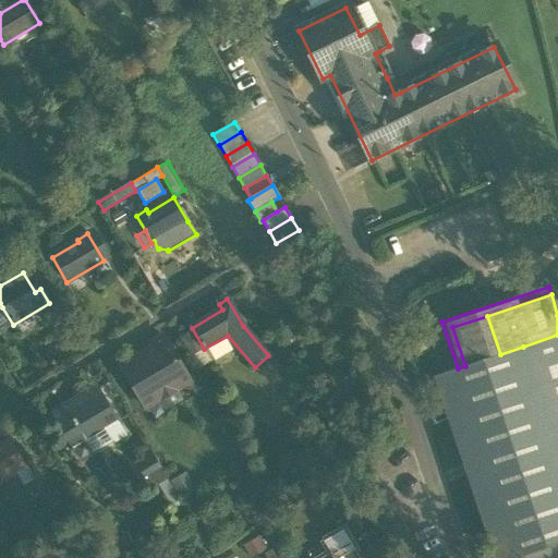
[(0,331),(13,325),(2,307),(0,308),(0,331)]
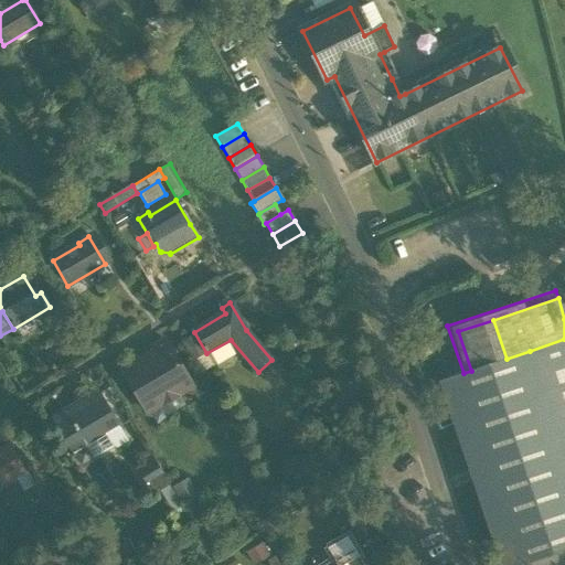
[(458,331),(471,371),(507,359),(493,320),(458,331)]
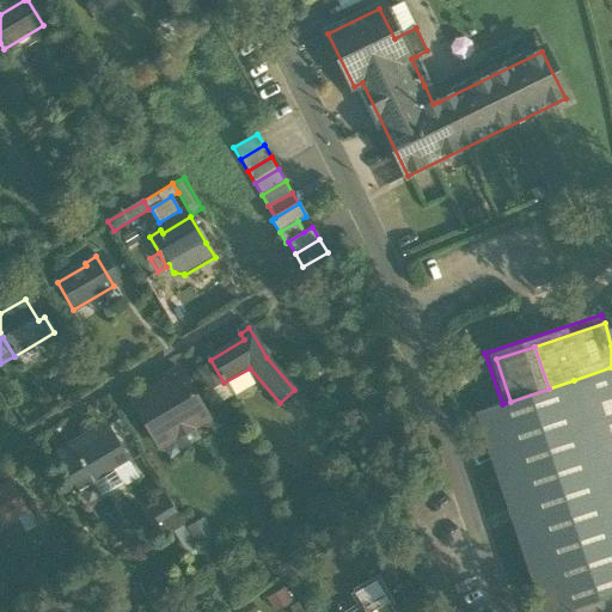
[(549,611),(565,611),(571,610),(611,597),(611,367),(574,380),(549,389),(510,402),(502,404),(482,411),(549,611)]
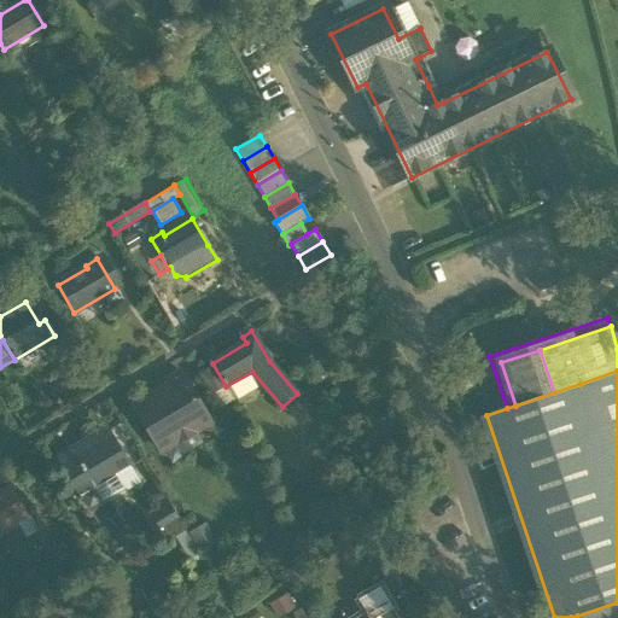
[(133,406),(161,452),(175,443),(176,443),(174,438),(192,429),(194,432),(209,424),(179,372),(165,379),(169,384),(133,406)]
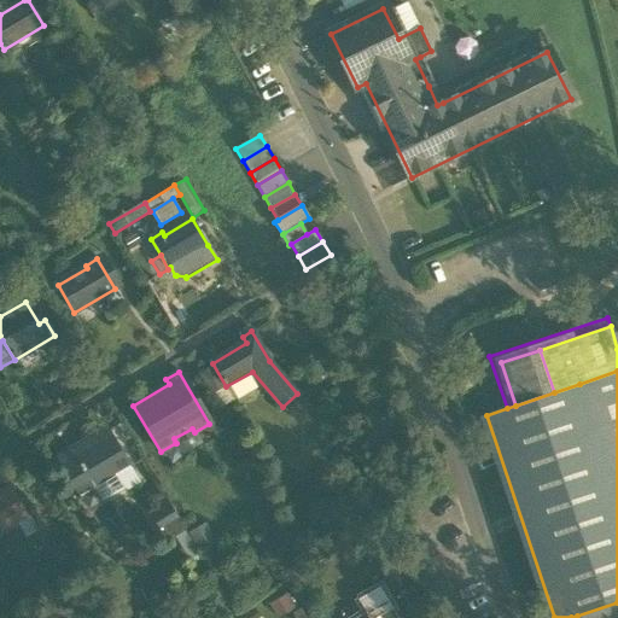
[(202,444),(194,432),(192,429),(174,438),(176,443),(175,443),(182,455),(202,444)]
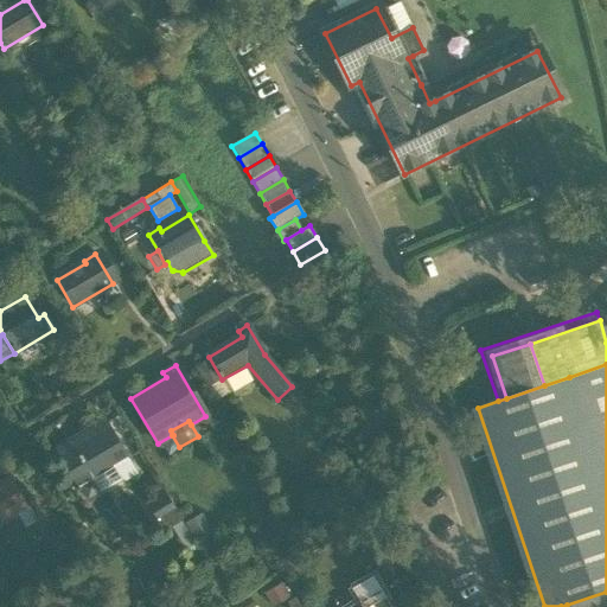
[(88,473),(93,480),(114,468),(127,459),(106,422),(93,430),(89,433),(85,432),(56,448),(61,457),(75,480),(88,473)]
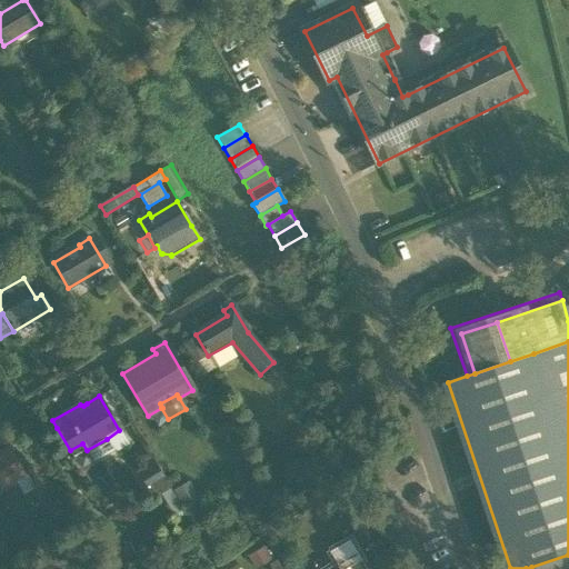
[(107,439),(112,449),(115,452),(128,445),(119,430),(107,439)]
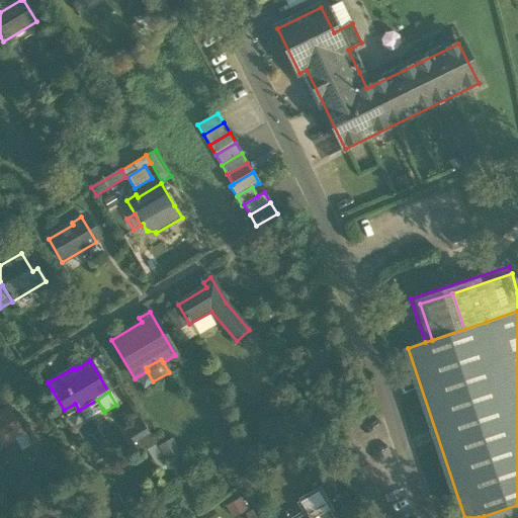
[(102,409),(97,400),(79,410),(84,419),(102,409)]
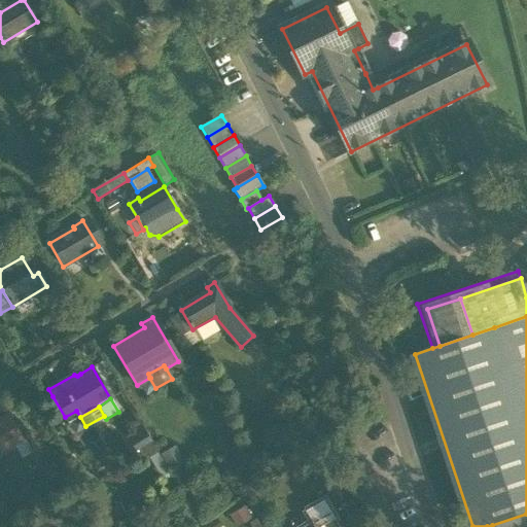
[(74,433),(85,426),(80,417),(76,411),(65,417),(74,433)]
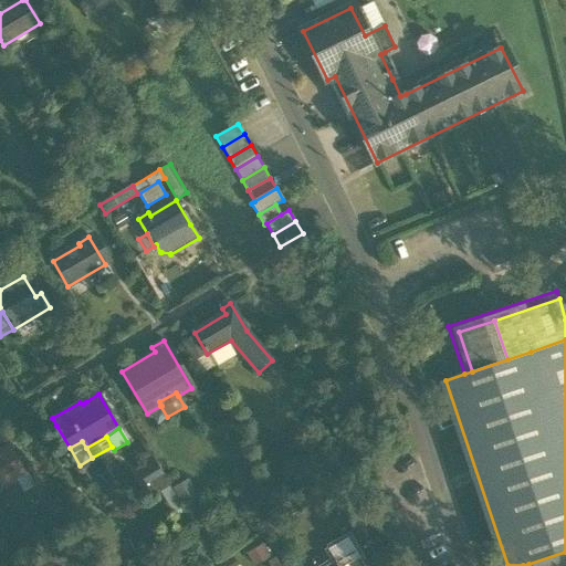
[(0,489),(17,480),(12,472),(21,468),(9,447),(0,451),(0,489)]
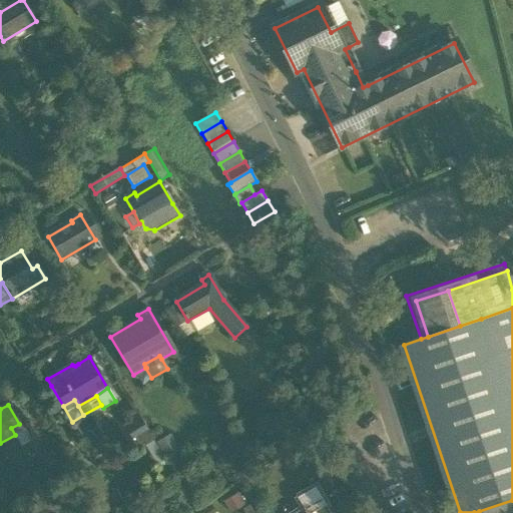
[(120,424),(130,441),(139,436),(148,430),(138,413),(120,424)]
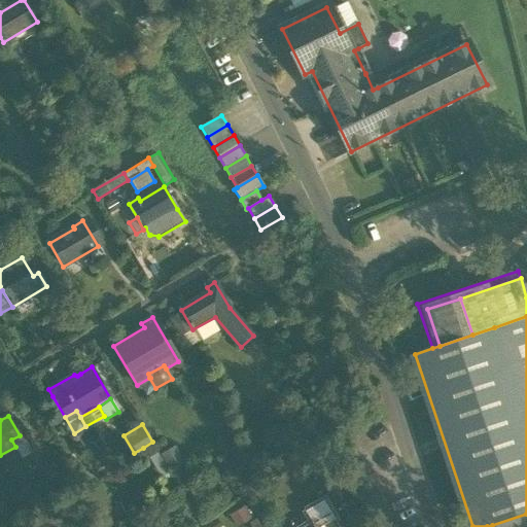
[(24,442),(20,435),(11,440),(15,447),(24,442)]
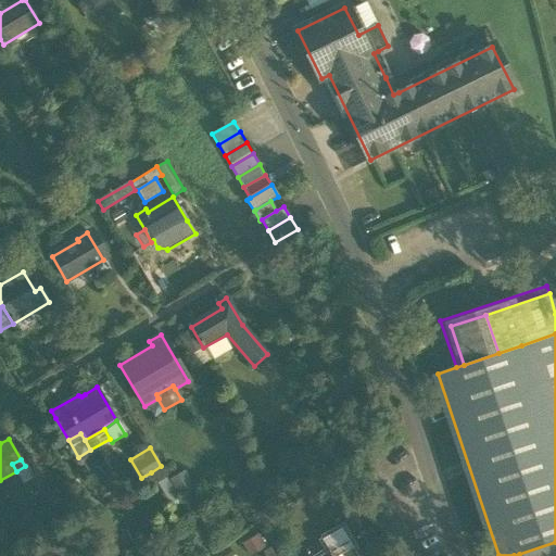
[(25,466),(16,471),(24,484),(35,478),(27,465),(25,466)]
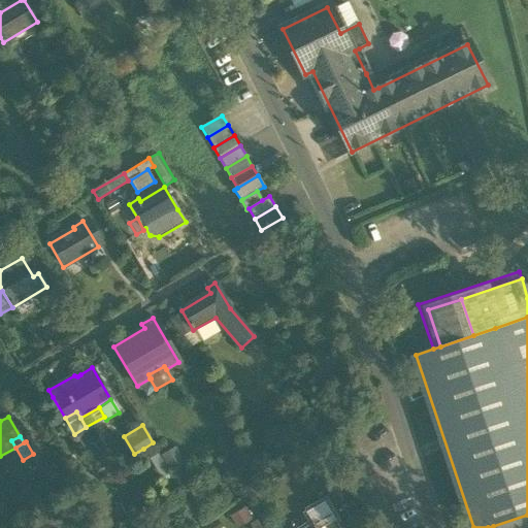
[(153,442),(143,449),(161,477),(170,472),(161,456),(153,442)]
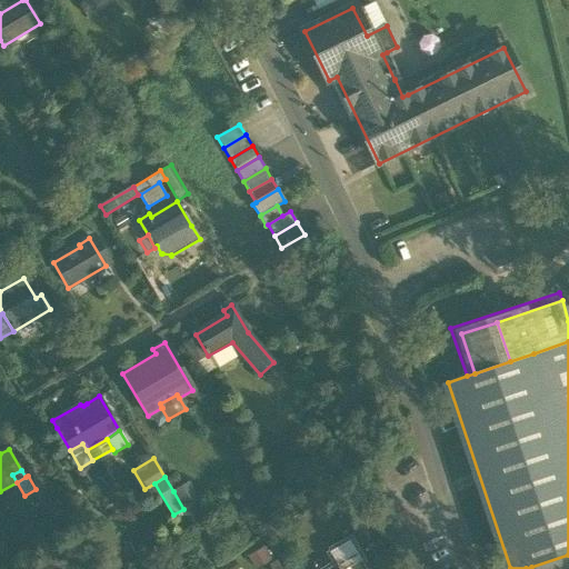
[(173,491),(183,509),(200,499),(189,481),(173,491)]
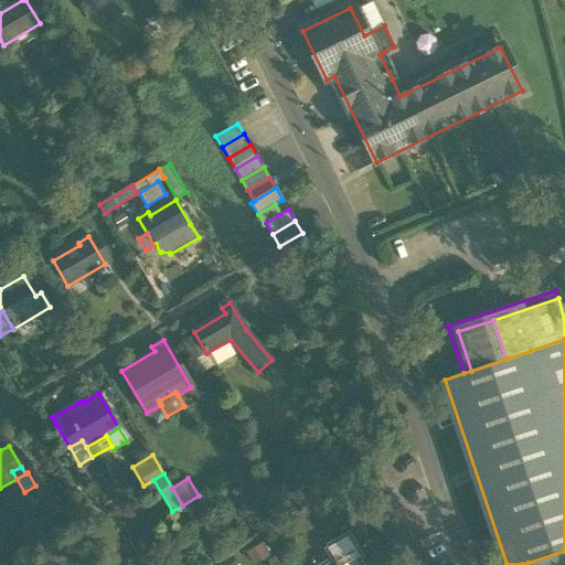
[(358,490),(363,499),(382,488),(376,479),(358,490)]
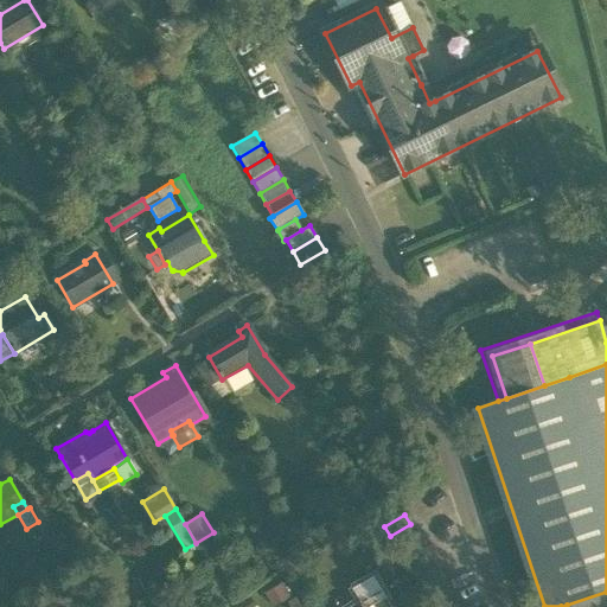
[(417,536),(410,524),(390,536),(396,548),(417,536)]
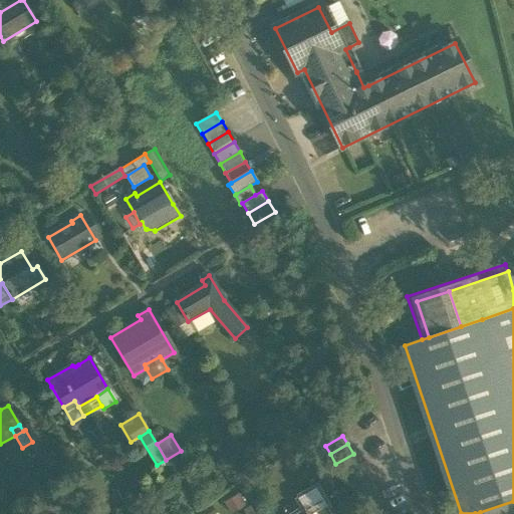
[(376,493),(370,483),(353,494),(359,503),(376,493)]
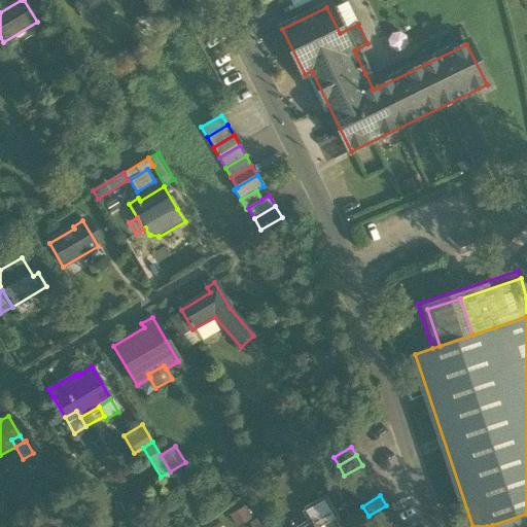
[(307,514),(313,524),(323,519),(327,526),(336,526),(338,526),(324,503),(307,514)]
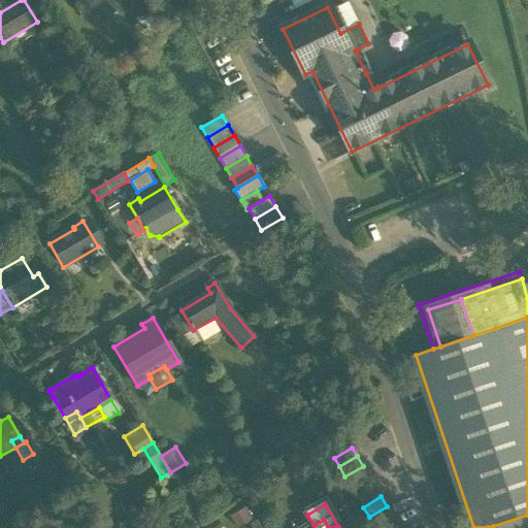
[(393,517),(387,506),(369,517),(374,527),(393,517)]
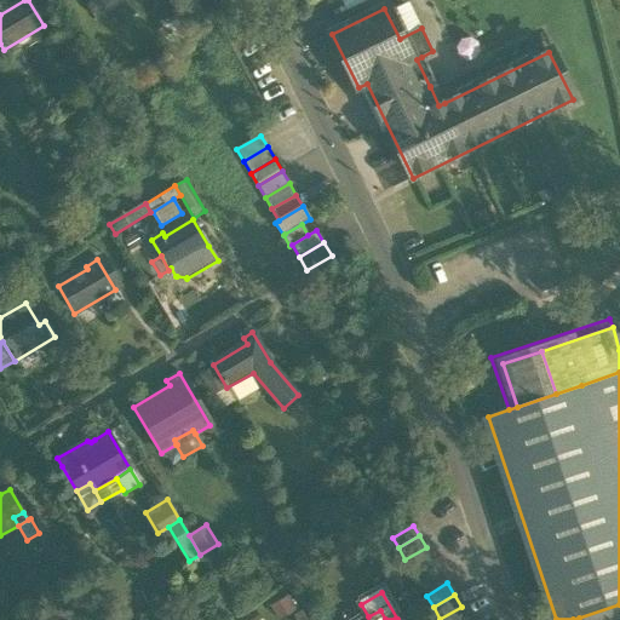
[(288,596),(270,607),(277,619),(296,610),(288,596)]
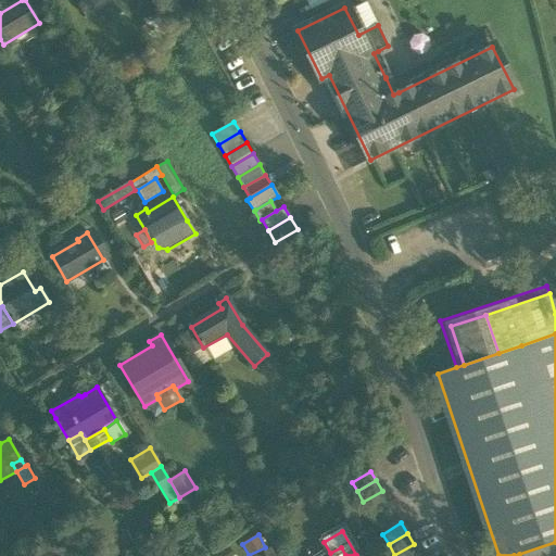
[(555,555),(555,542),(519,554),(519,555),(555,555)]
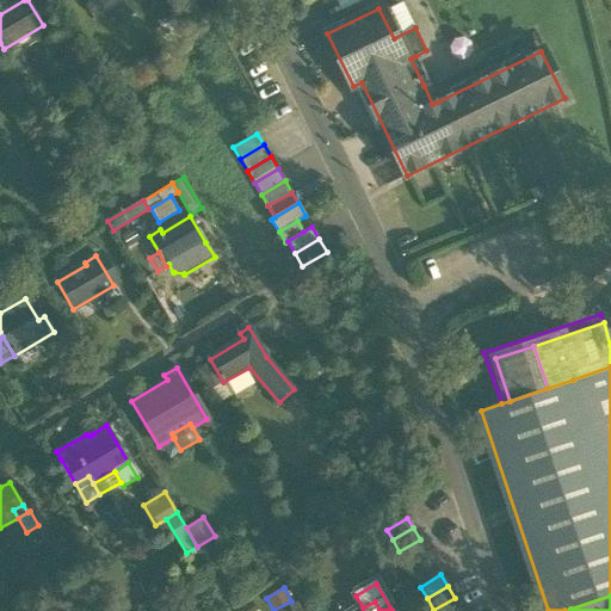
[(458,610),(462,609),(455,598),(433,610),(458,610)]
